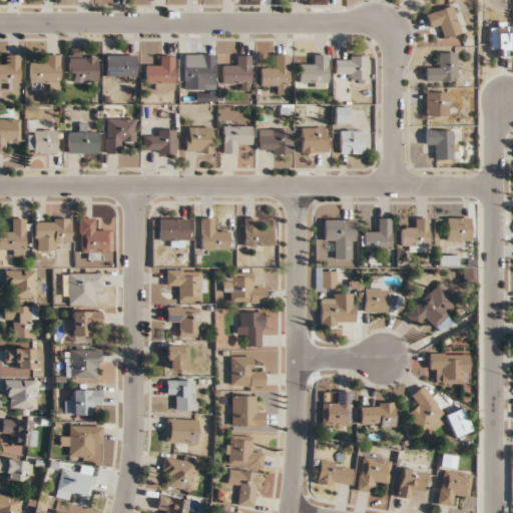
[(431,28),(439,25),(443,39),(461,33),(451,5),(426,14),(431,28)]
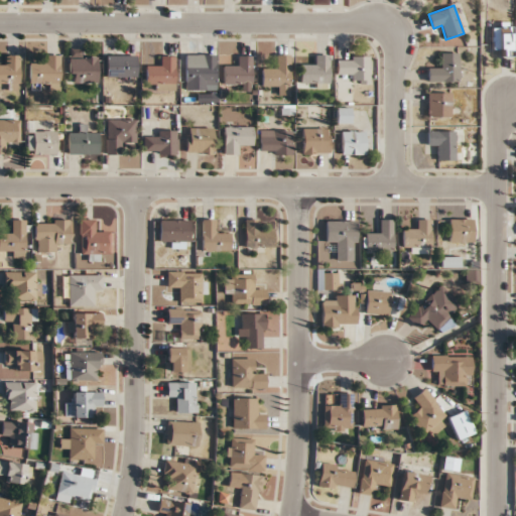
[(502,49),(502,55),(513,55),(513,24),(493,24),(493,49),(502,49)]
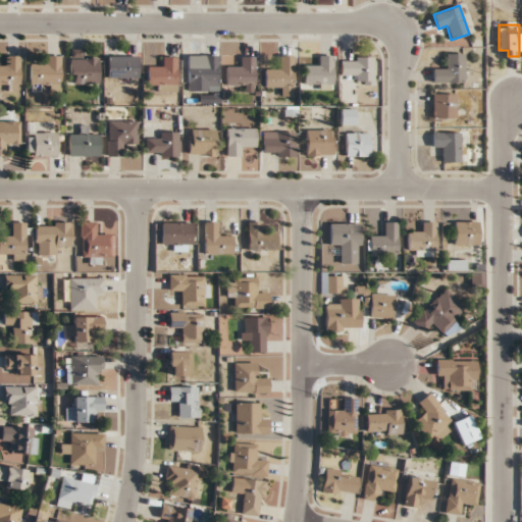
[(463,53),(444,53),(444,65),(433,65),(433,82),(463,82),(463,53)]
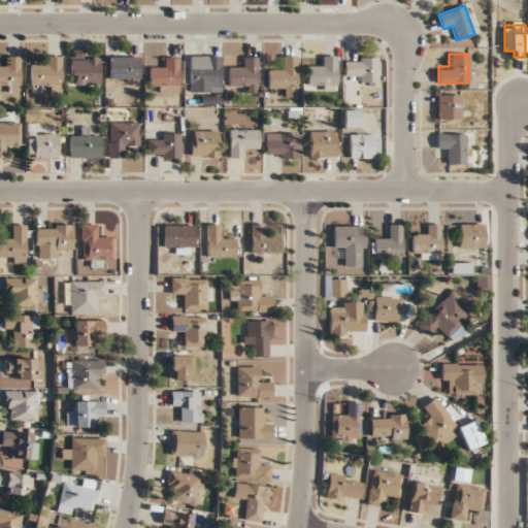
[(0,89),(21,90),(21,56),(1,56),(1,66),(0,66),(0,89)]
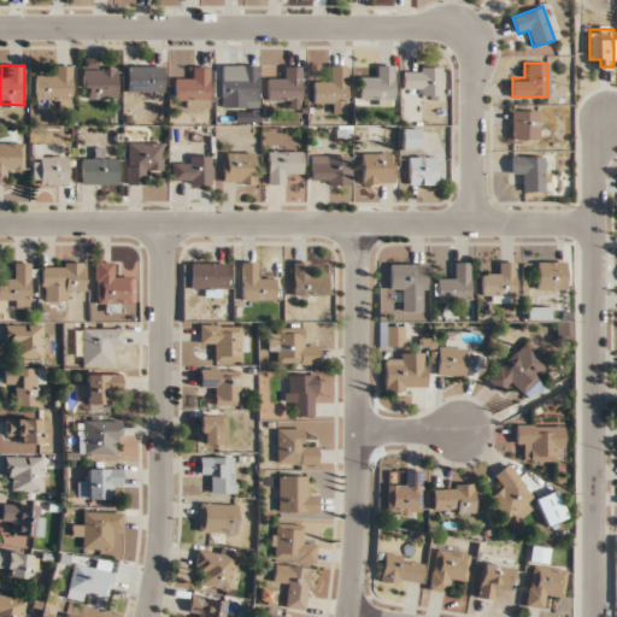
[(74,65),(48,65),(48,77),(35,77),(35,103),(74,103),(74,65)]
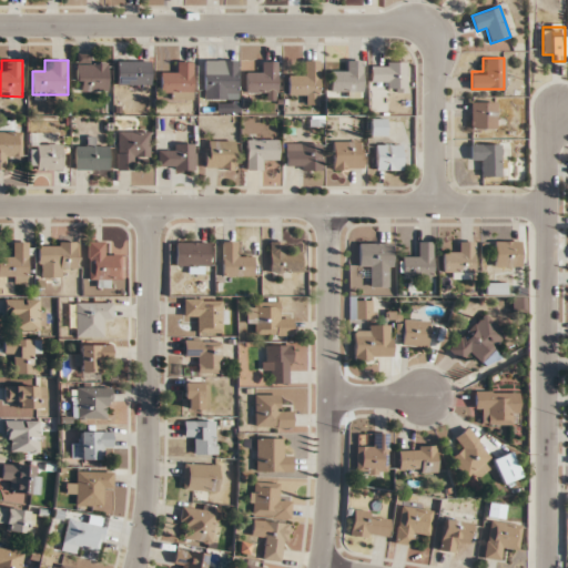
[(150,84),(150,60),(117,60),(117,84),(150,84)]
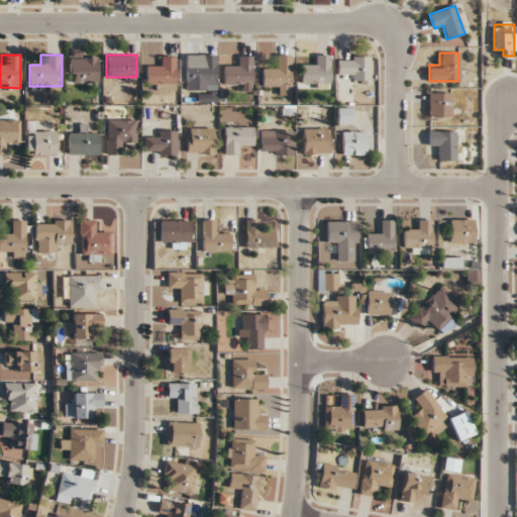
[(215,55),(185,55),(185,87),(215,87),(215,55)]
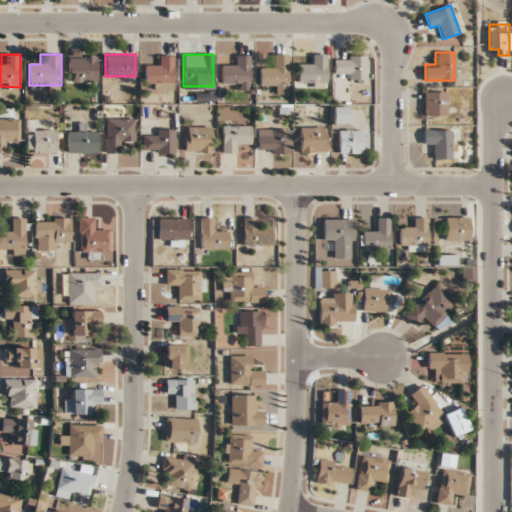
[(297,64),(297,84),(326,83),(326,54),(308,55),(308,64),(297,64)]
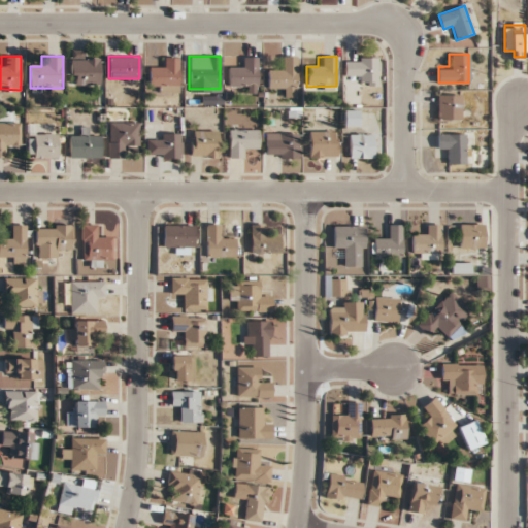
[(257,57),(239,57),(239,66),(228,66),(228,86),(257,86),(257,57)]
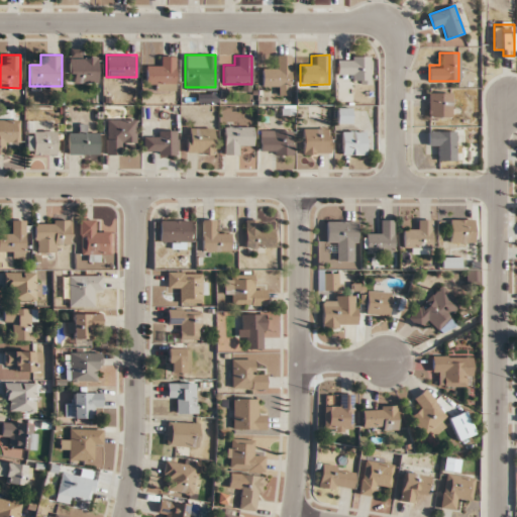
[(273,65),(262,65),(262,86),(290,86),(290,56),(273,56),(273,65)]
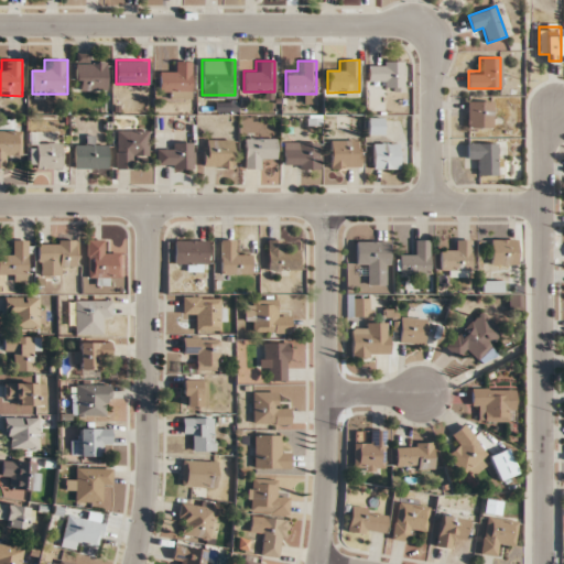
[(368,61),(368,79),(379,79),(379,88),(403,88),(403,61),(368,61)]
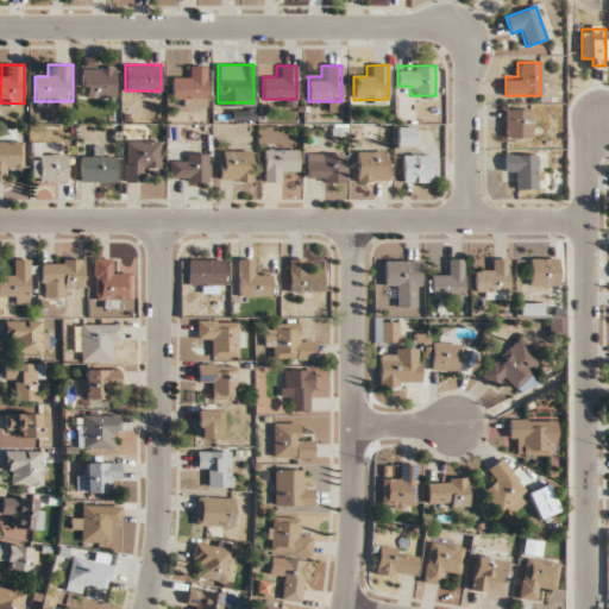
[(115,98),(115,67),(81,67),(81,98),(115,98)]
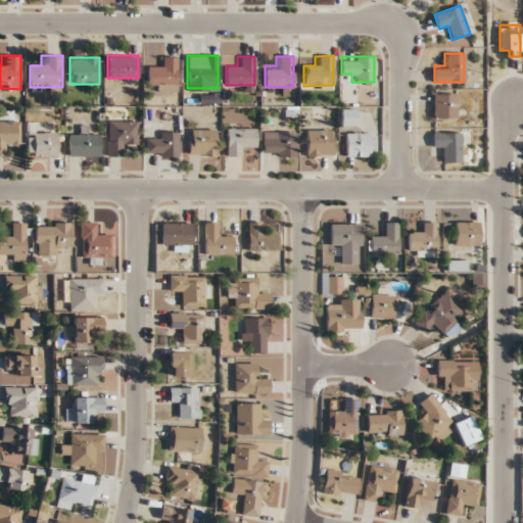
[(177,57),(158,57),(158,66),(148,66),(148,88),(156,88),(156,91),(177,91),(177,57)]
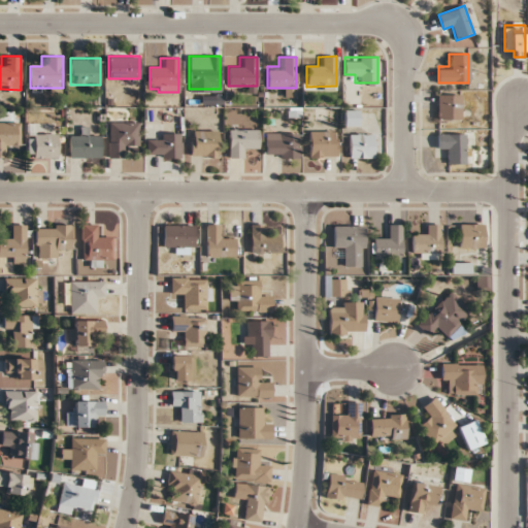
[(437,119),(460,119),(460,95),(437,95),(437,119)]
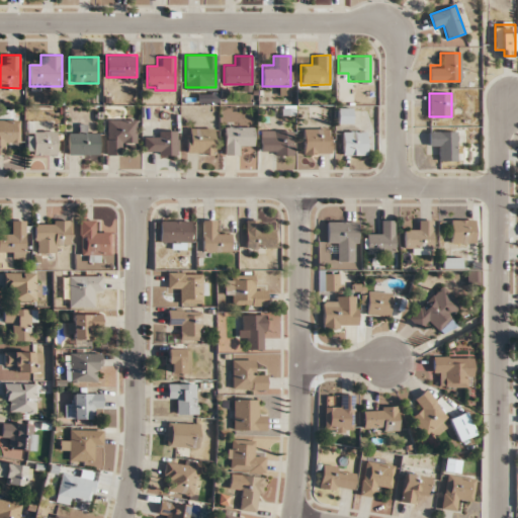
[(339,122),(353,122),(353,108),(339,108),(339,122)]
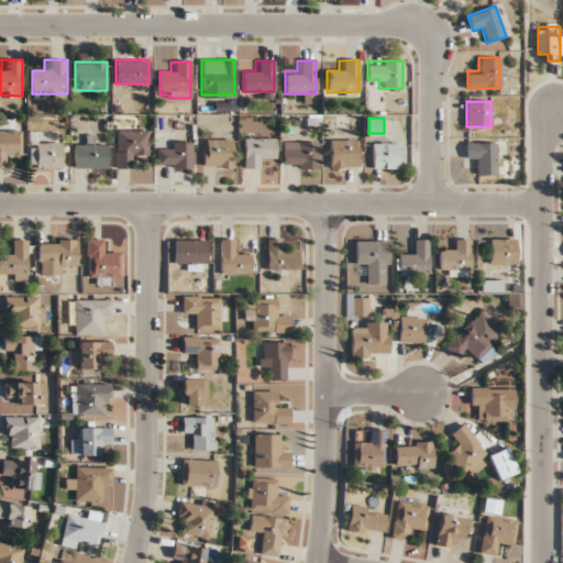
[(23,130),(0,130),(0,167),(6,167),(6,157),(23,157),(23,130)]
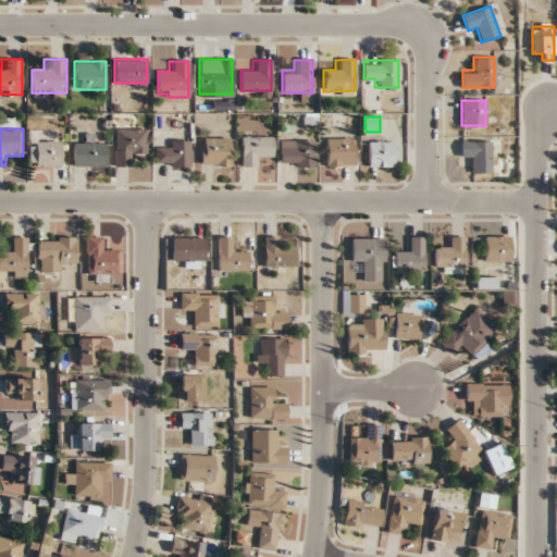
[(148,128),(114,128),(114,166),(124,166),(124,156),(148,156),(148,128)]
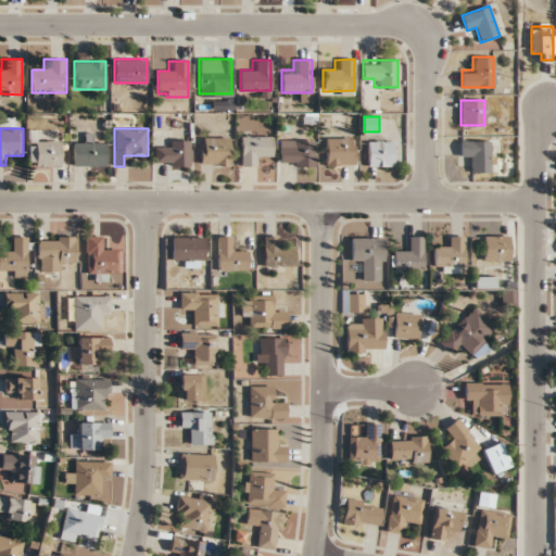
[(273,156),(273,136),(240,136),(240,166),(261,166),(261,156),(273,156)]
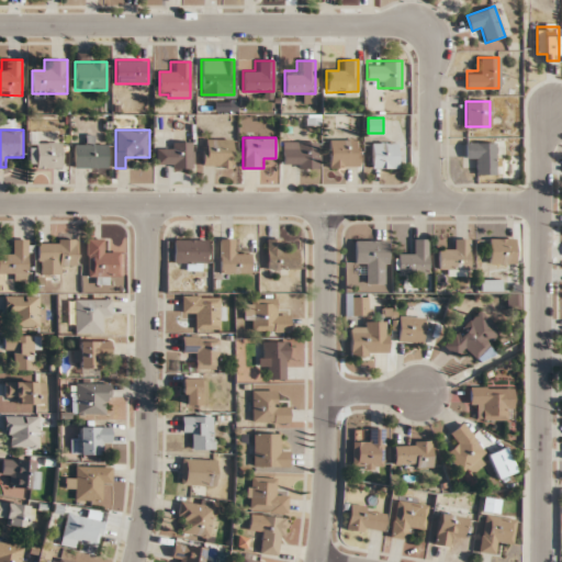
[(233,139),(202,139),(202,167),(233,167),(233,139)]
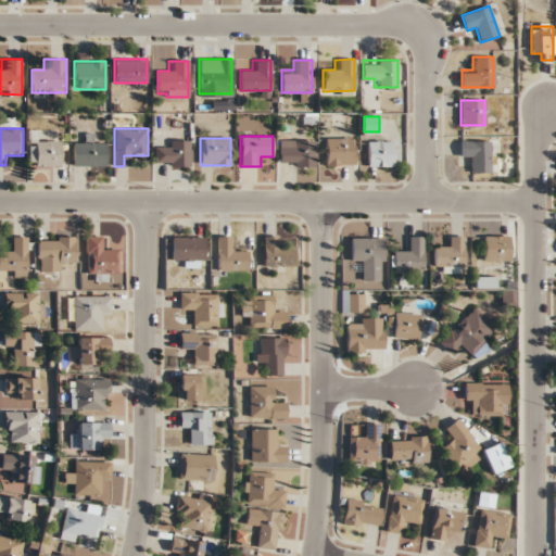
[(326,165),(354,165),(354,138),(326,138),(326,165)]
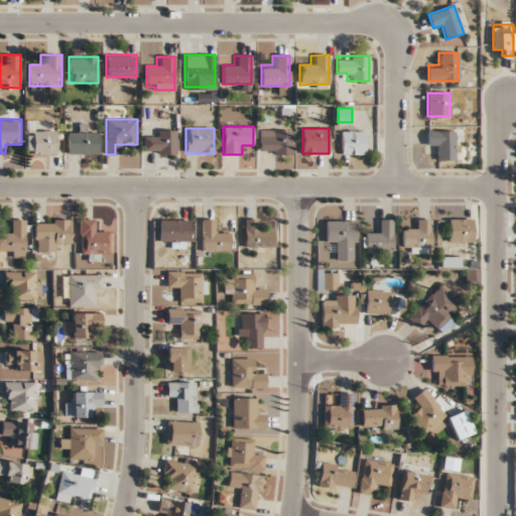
[(259,154),(292,154),(292,130),(259,130),(259,154)]
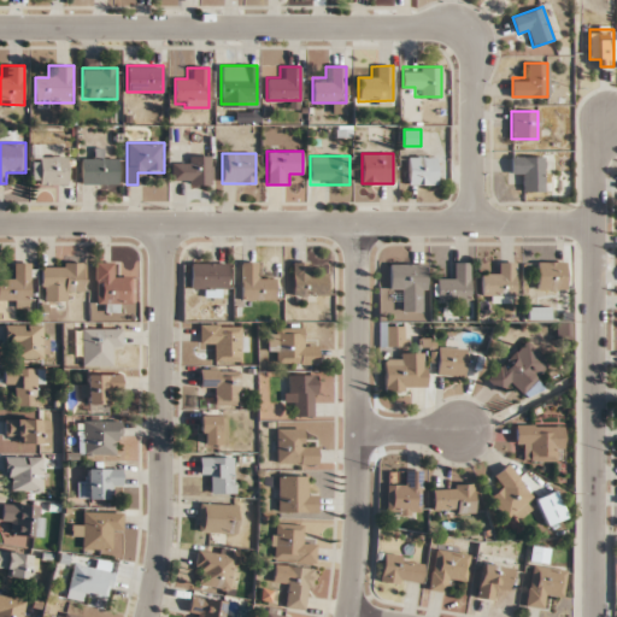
[(39,184),(68,184),(68,157),(39,157),(39,184)]
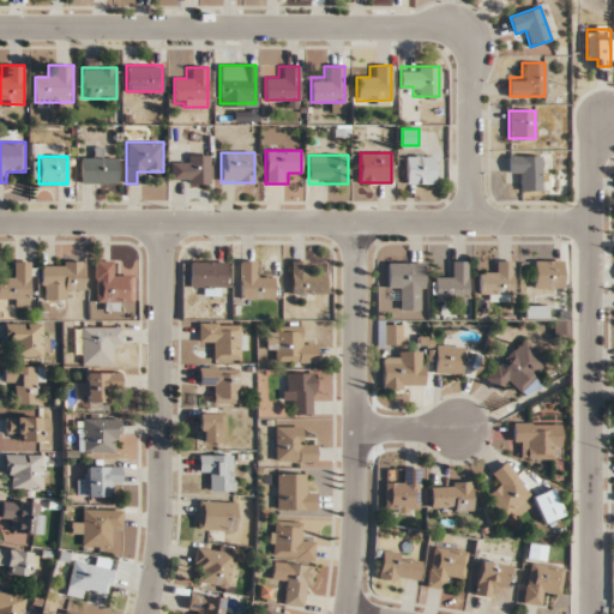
[(80,185),(118,185),(118,156),(80,156),(80,185)]
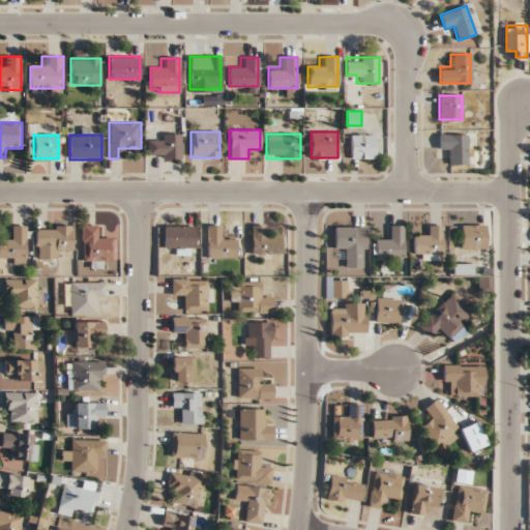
[(147,143),(147,158),(183,158),(183,135),(157,135),(157,143),(147,143)]
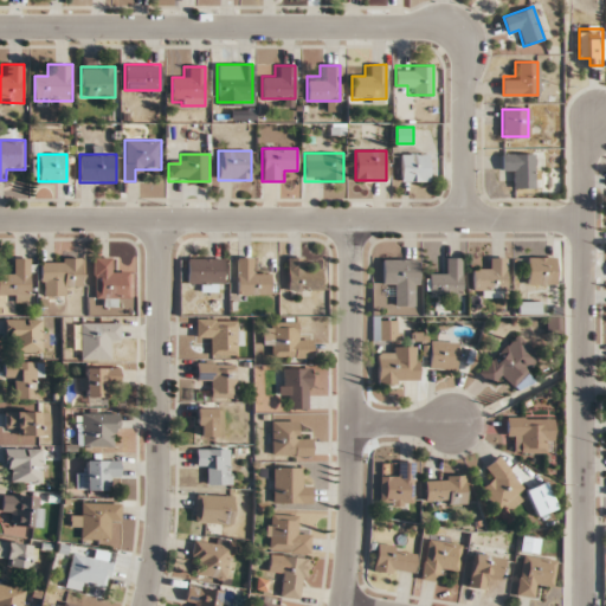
[(401,181),(429,181),(429,154),(401,154),(401,181)]
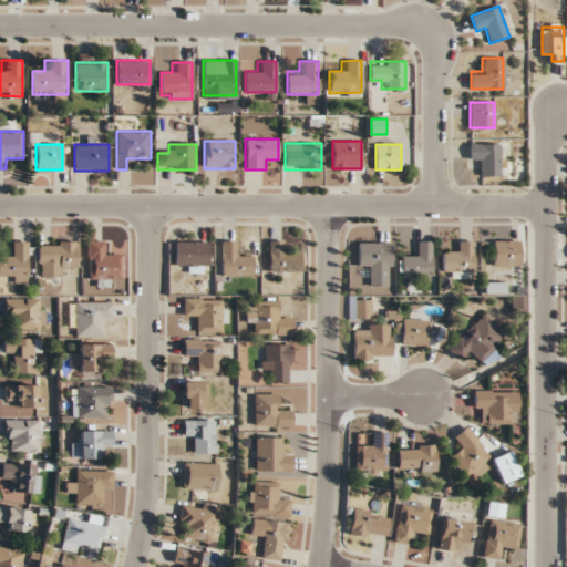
[(470,164),(481,164),(481,176),(500,176),(500,144),(470,144),(470,164)]
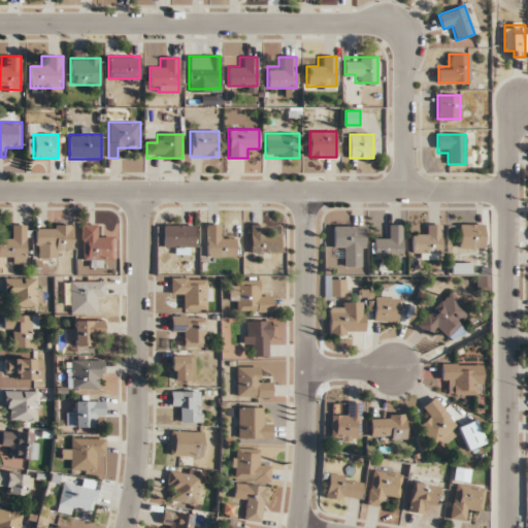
[(460,248),(483,248),(483,224),(460,224),(460,248)]
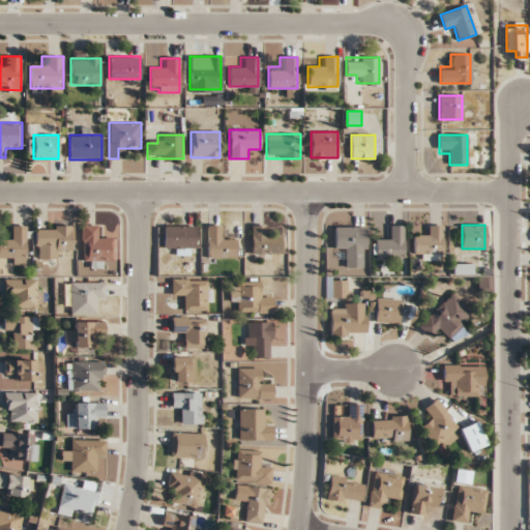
[(28,226),(8,226),(8,237),(0,237),(0,254),(7,255),(7,264),(27,264),(28,226)]
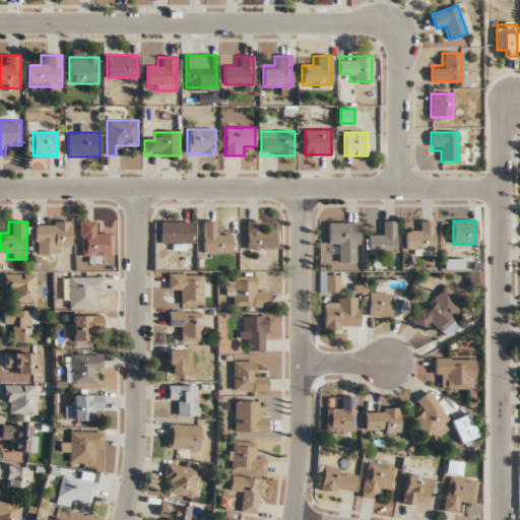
[(70,221),(35,221),(35,254),(57,254),(57,244),(70,244),(70,221)]
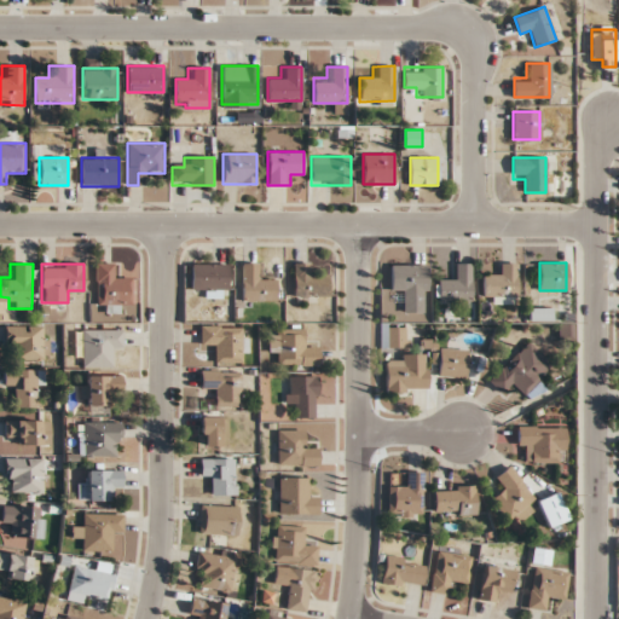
[(131,277),(119,277),(119,264),(96,264),(96,305),(131,305),(131,277)]
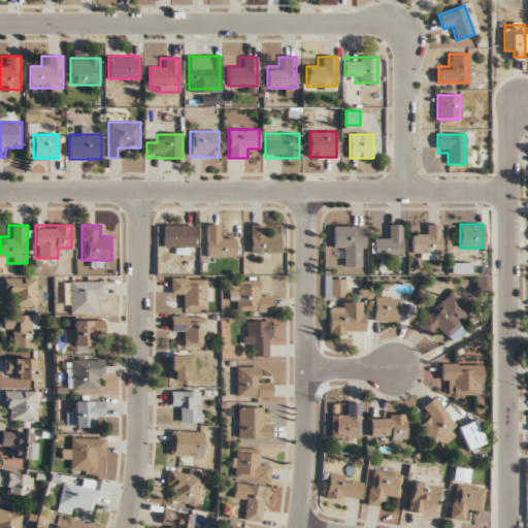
[(196,253),(196,225),(163,225),(163,245),(174,245),(174,253),(196,253)]
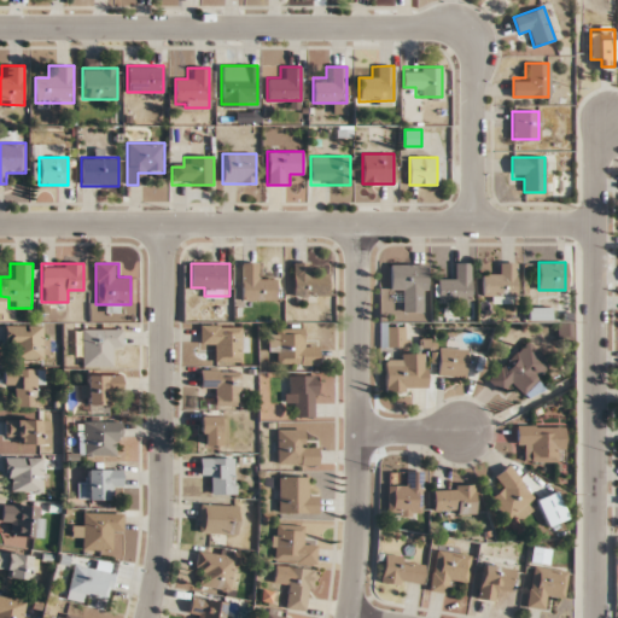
[(275,301),(275,274),(257,274),(257,263),(242,263),(242,301),(275,301)]
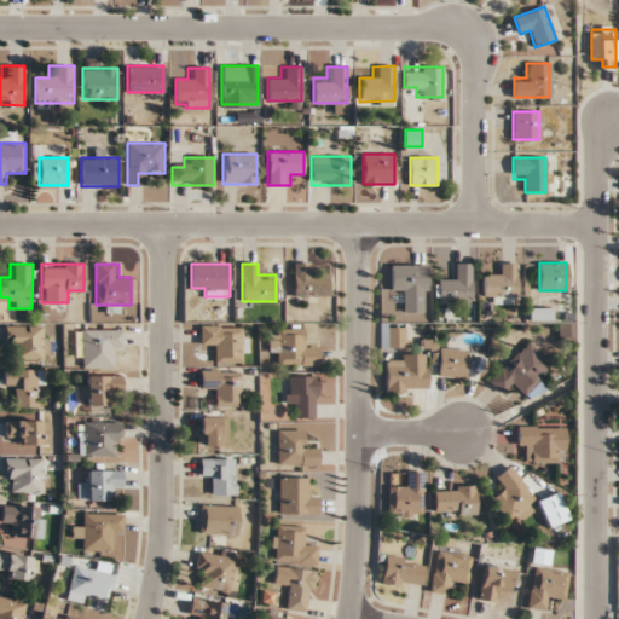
[(307,275),(307,264),(294,264),(294,296),(327,296),(327,275),(307,275)]
